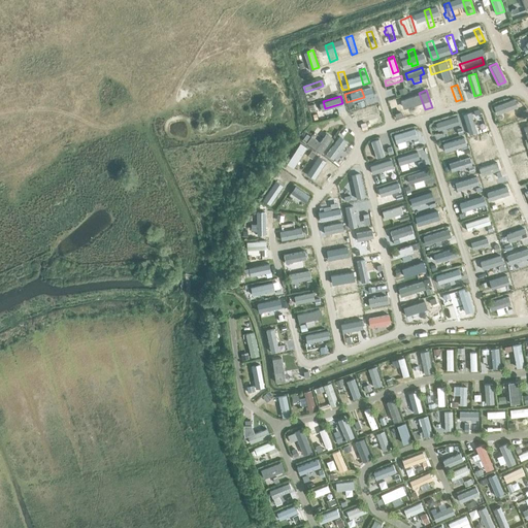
[(411,111),(406,96),(401,98),(401,99),(397,100),(399,106),(403,104),(405,113),(411,111)]
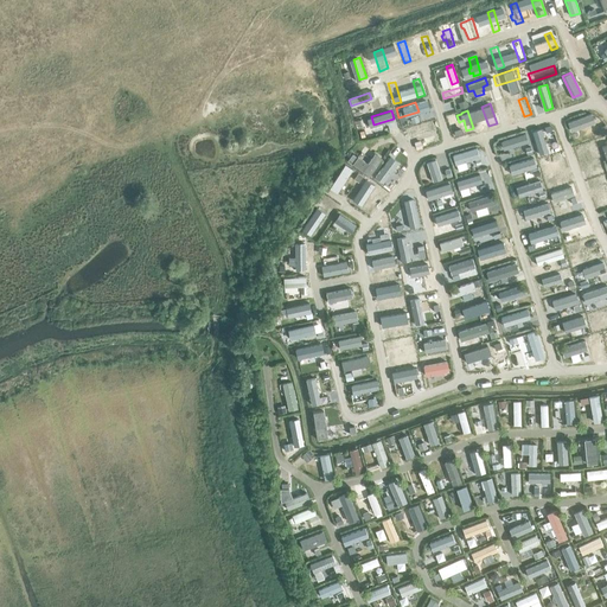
[(572,132),(595,123),(592,115),(568,123),(572,132)]
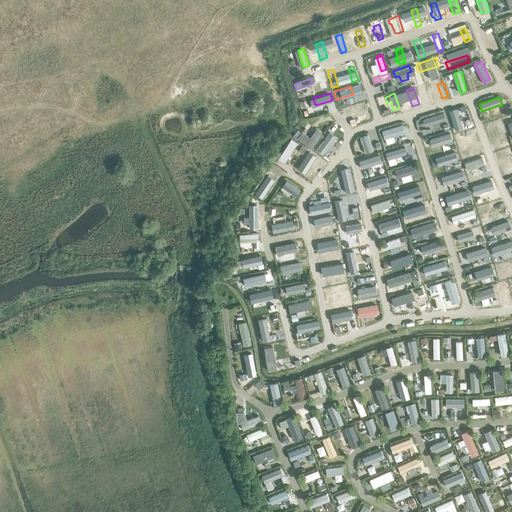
[(347,116),(366,110),(363,104),(345,110),(347,116)]
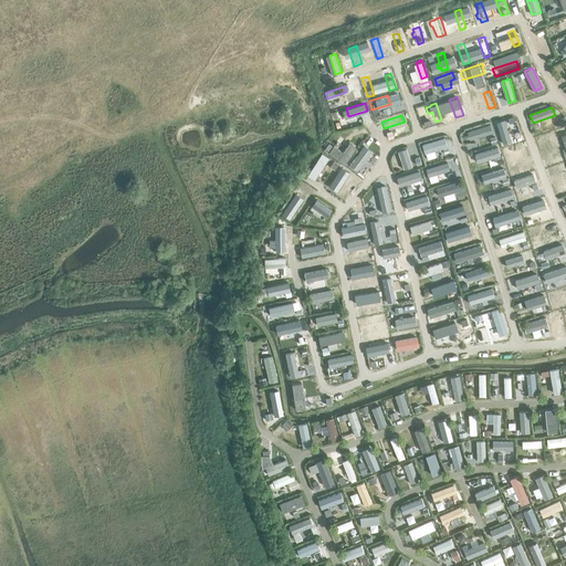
[(506,136),(509,143),(517,139),(510,119),(504,122),(509,136),(506,136)]
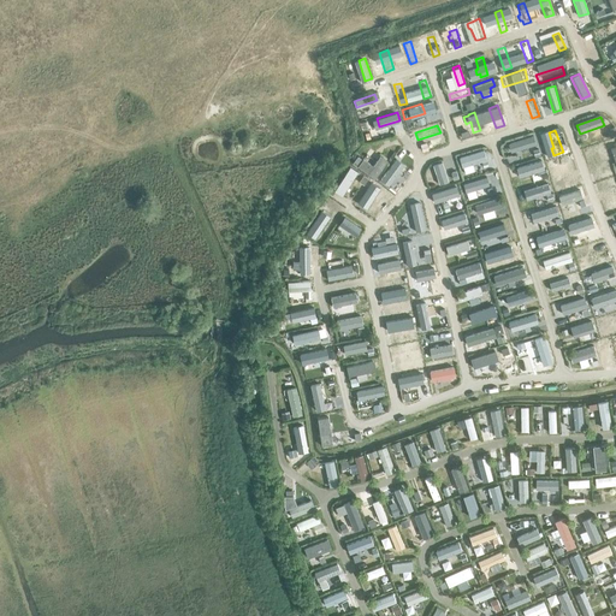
[(513,152),(537,144),(534,136),(509,143),(513,152)]
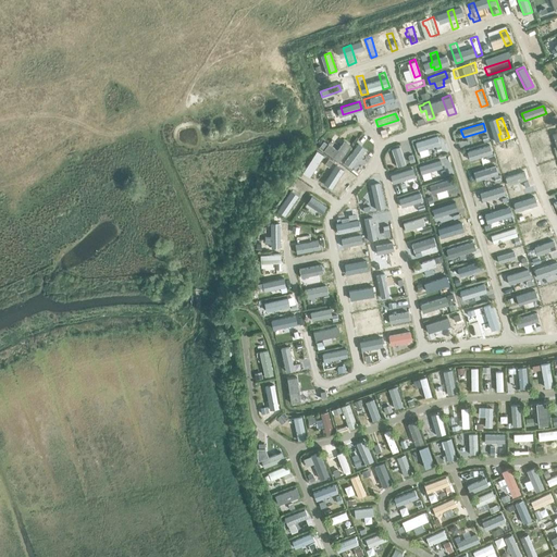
[(556,126),(536,134),(539,141),(554,136),(555,138),(556,137),(556,126)]
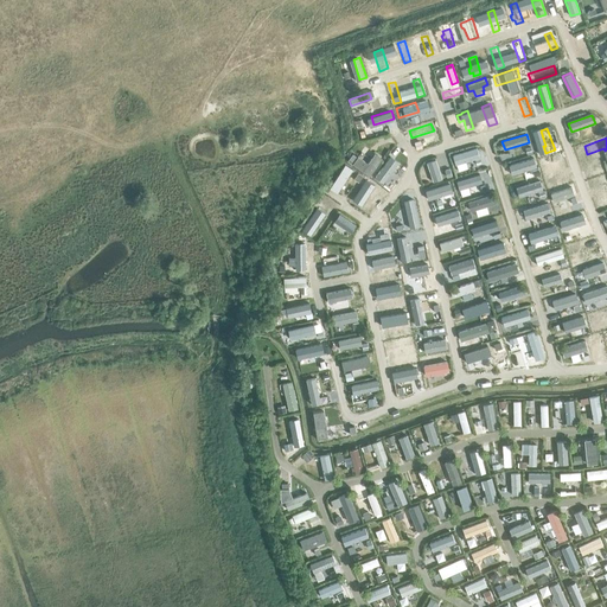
[(475,170),(485,167),(479,148),(472,149),(477,163),(473,164),(475,170)]
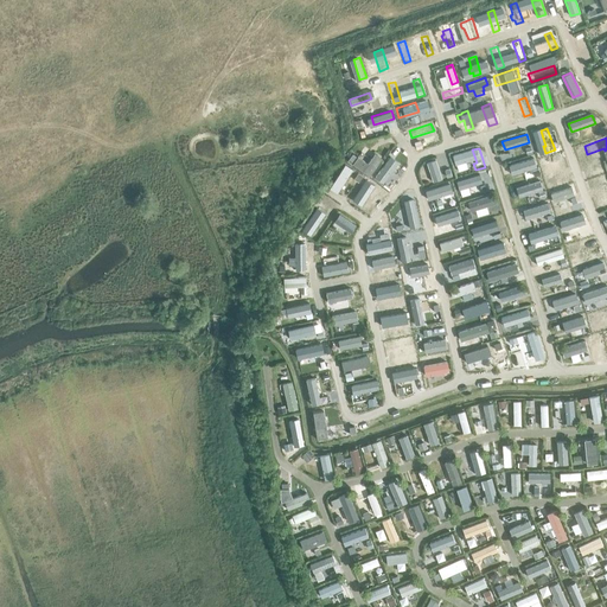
[(369,176),(382,158),(376,153),(368,164),(358,157),(352,164),(369,176)]
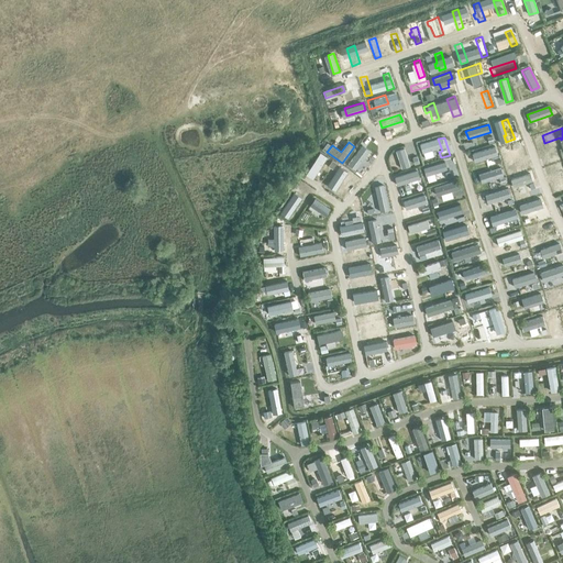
[(430,161),(424,142),(419,144),(423,163),(430,161)]
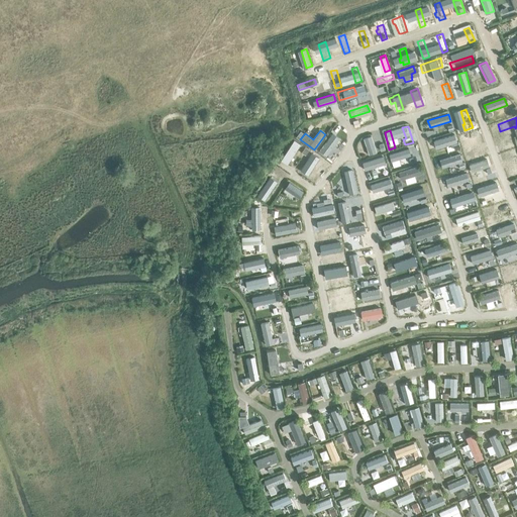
[(477,130),(460,135),(462,142),(479,137),(477,130)]
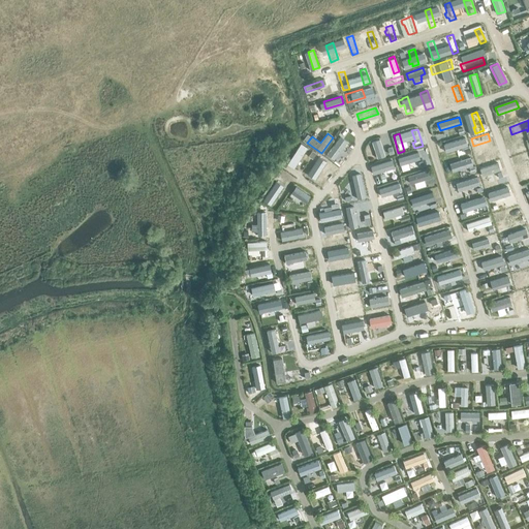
[(469,145),(466,135),(443,144),(445,152),(462,147),(462,149),(465,148),(464,146),(469,145)]
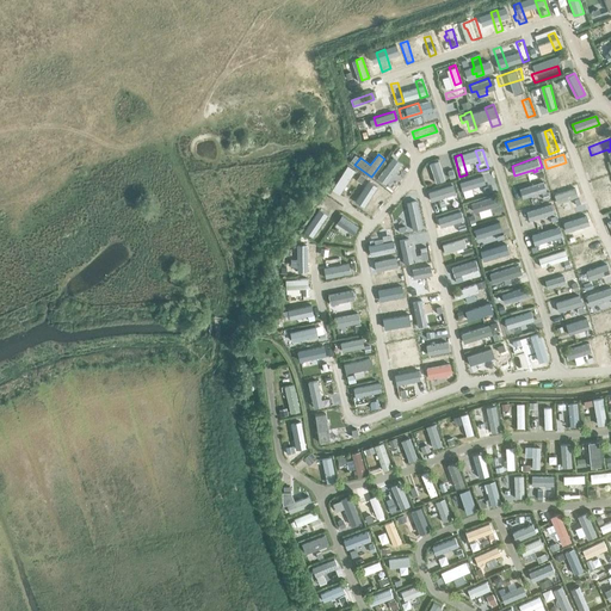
[(383,184),(397,165),(390,160),(376,179),(383,184)]
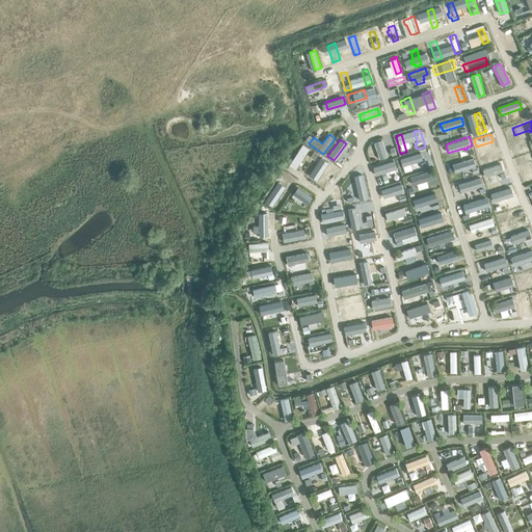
[(388,158),(382,141),(374,143),(380,160),(388,158)]
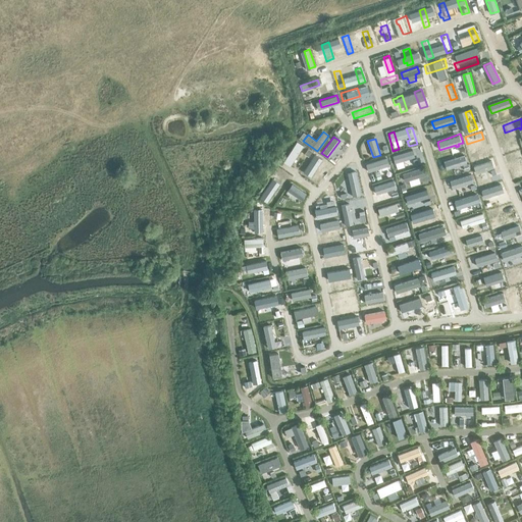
[(520,146),(518,140),(501,146),(503,152),(514,148),(514,150),(517,149),(517,147),(520,146)]
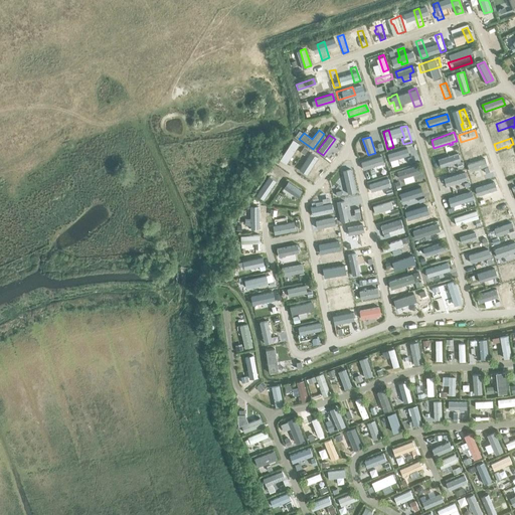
[(286,164),(300,144),(293,140),(280,160),(286,164)]
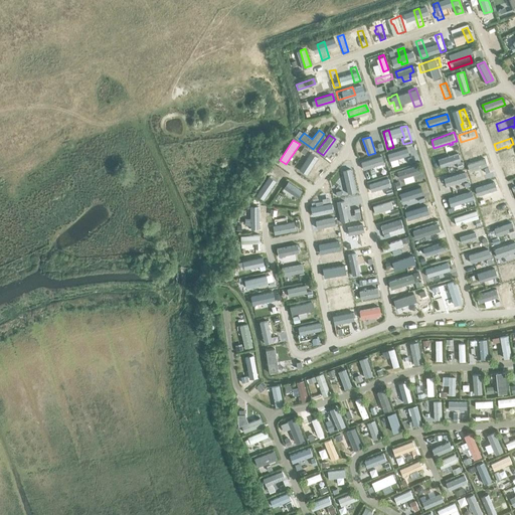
[(414,153),(412,146),(393,152),(395,159),(414,153)]
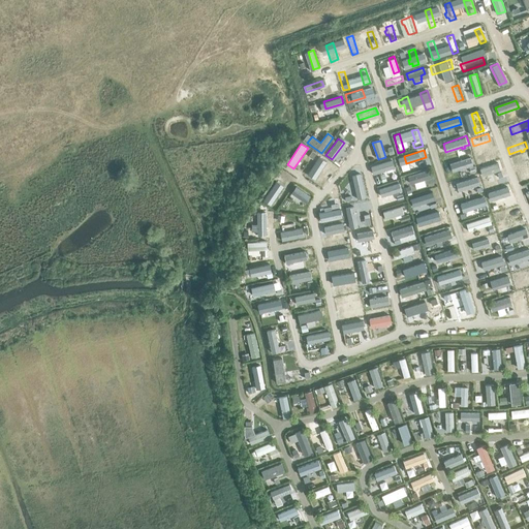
[(496,156),(483,160),(484,165),(498,161),(496,156)]
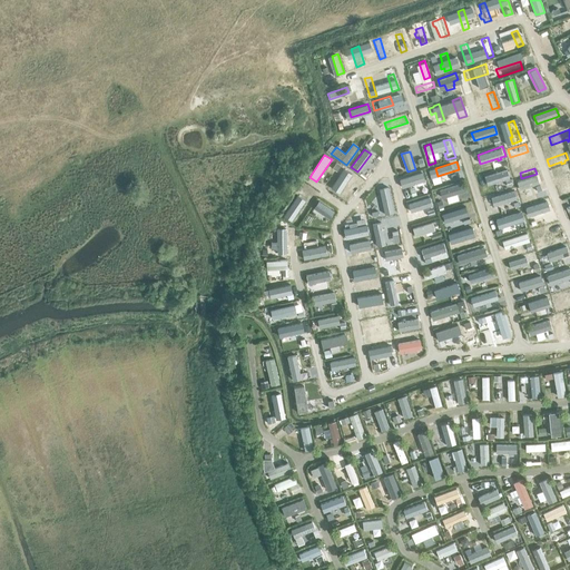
[(487,184),(508,177),(505,169),(484,176),(487,184)]
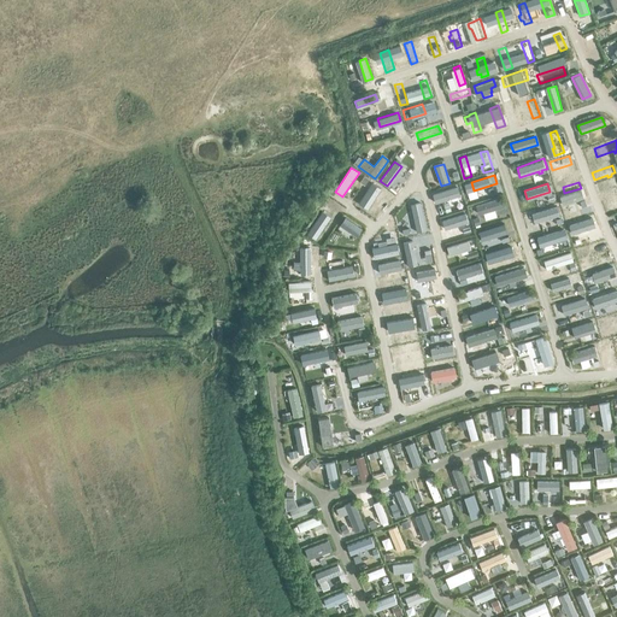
[(436,203),(460,195),(458,187),(434,194),(436,203)]
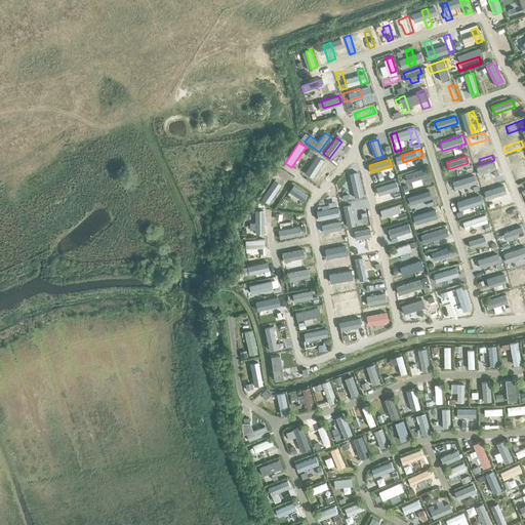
[(524,167),(524,161),(511,166),(513,172),(524,167)]
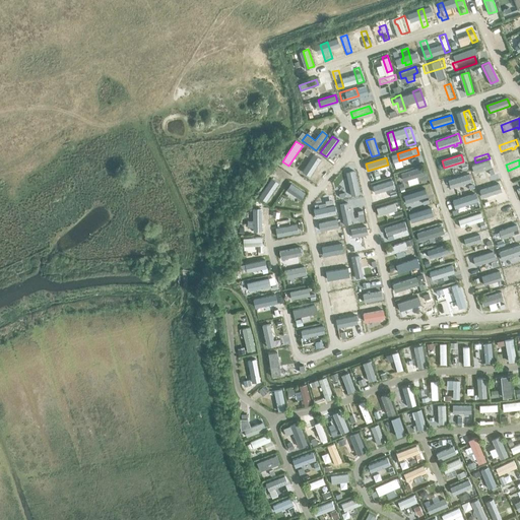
[(403,181),(427,174),(425,166),(401,173),(403,181)]
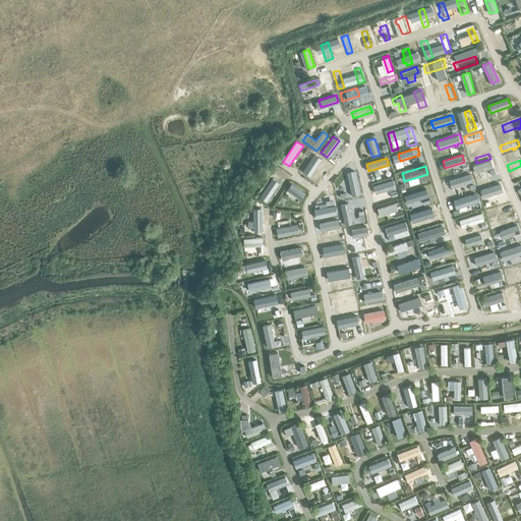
[(344,172),(333,185),(338,190),(350,177),(344,172)]
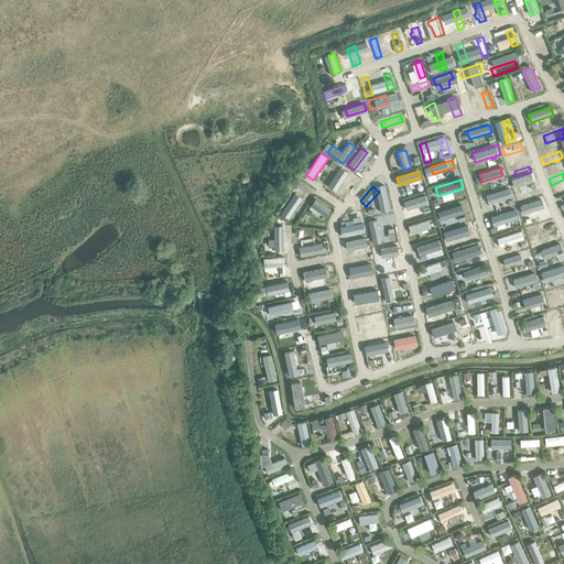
[(480,204),(509,195),(508,188),(479,197),(480,204)]
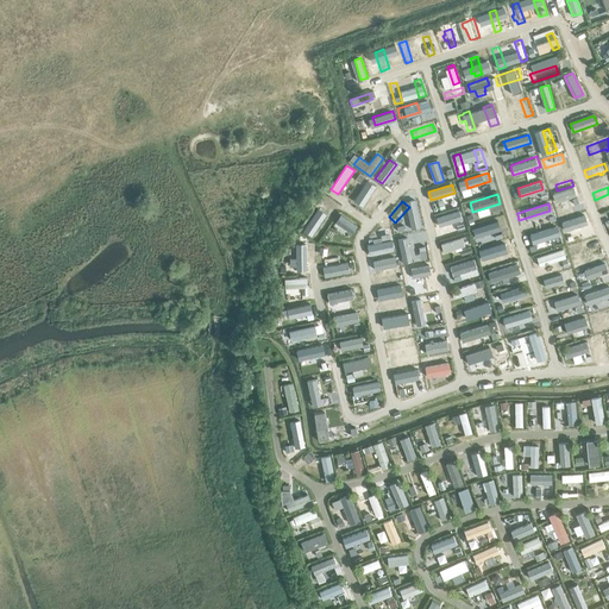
[(315,228),(327,209),(320,205),(308,224),(315,228)]
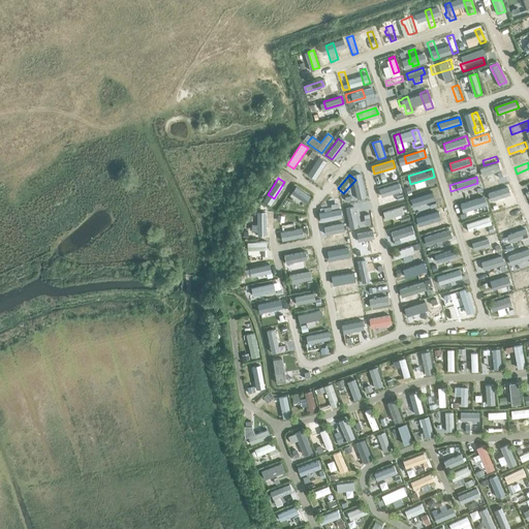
[(500,179),(486,183),(488,190),(496,187),(497,189),(501,187),(501,185),(500,179)]
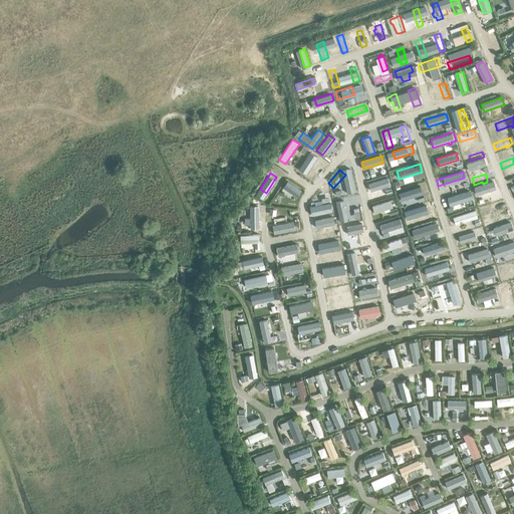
[(370,190),(390,183),(388,177),(368,184),(370,190)]
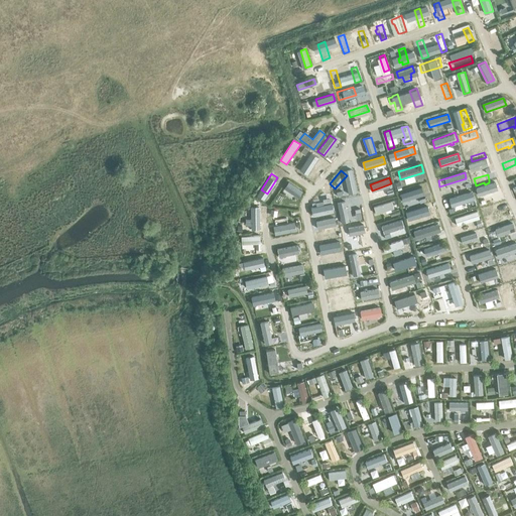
[(298,198),(303,191),(289,181),(284,187),(298,198)]
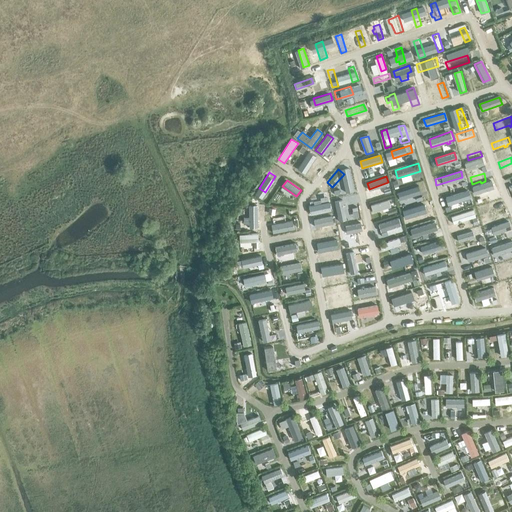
[(420,192),(418,184),(396,191),(399,198),(420,192)]
